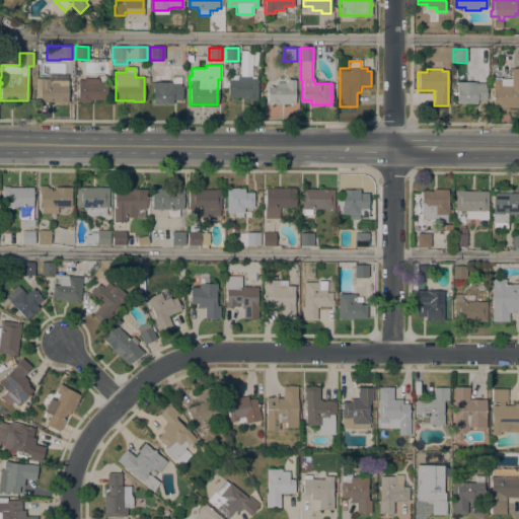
[(518,69),(518,107),(493,107),(493,80),(494,80),(494,78),(511,78),(511,69),(518,69)]
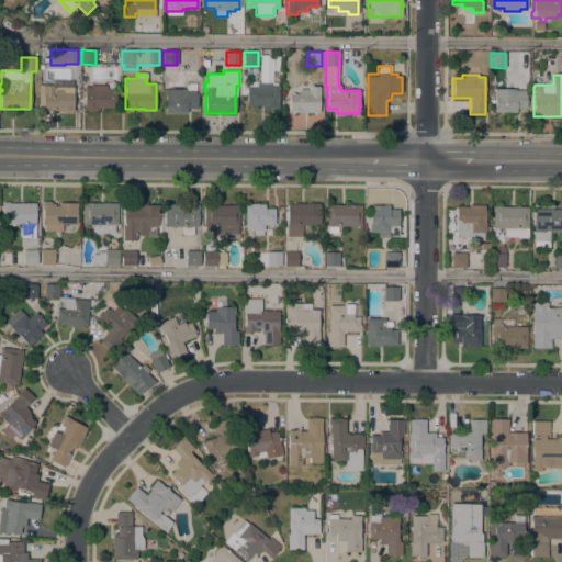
[(272,83),(272,86),(273,86),(273,82),(277,82),(277,86),(279,86),(278,109),(263,109),(263,105),(246,105),(247,87),(256,87),(256,83),(272,83)]
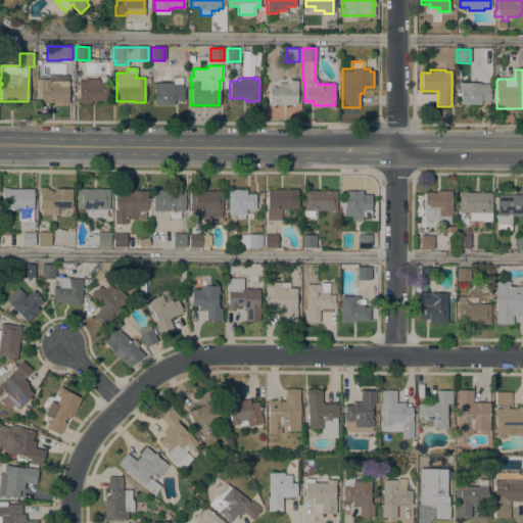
[(182,78),(182,88),(183,88),(183,101),(174,101),(174,105),(153,105),(153,83),(158,83),(158,82),(162,82),(162,83),(172,83),(173,78),(182,78)]
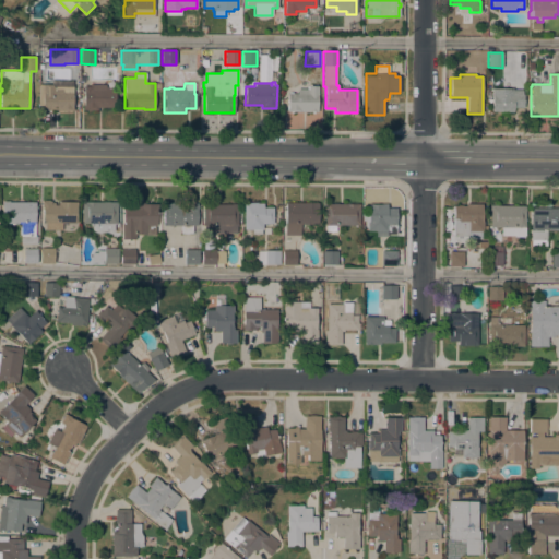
[(52,85),(52,87),(62,87),(62,93),(72,93),(72,111),(43,111),(42,85),(52,85)]
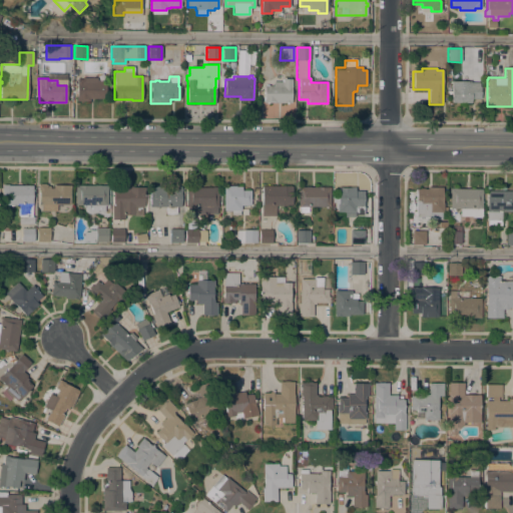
[(96,78),(96,81),(105,81),(105,98),(89,99),(89,101),(76,101),(76,79),(82,79),(82,78),(96,78)]
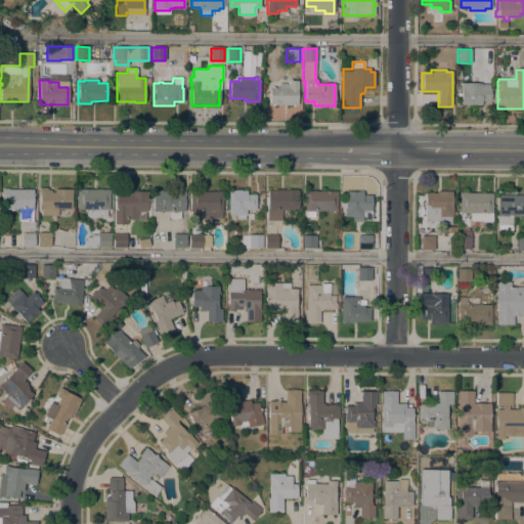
[(292,80),(292,81),(298,81),(298,83),(299,83),(299,87),(298,87),(298,89),(297,89),(297,92),(298,92),(298,94),(297,98),(298,98),(298,103),(297,103),(297,105),(294,105),(294,106),(292,106),(292,105),(274,105),(271,105),(268,105),(268,102),(268,99),(269,99),(269,96),(268,96),(268,94),(269,94),(269,88),(270,88),(270,86),(273,86),(273,88),(278,88),(278,84),(288,84),(288,81),(290,81),(290,80),(292,80)]
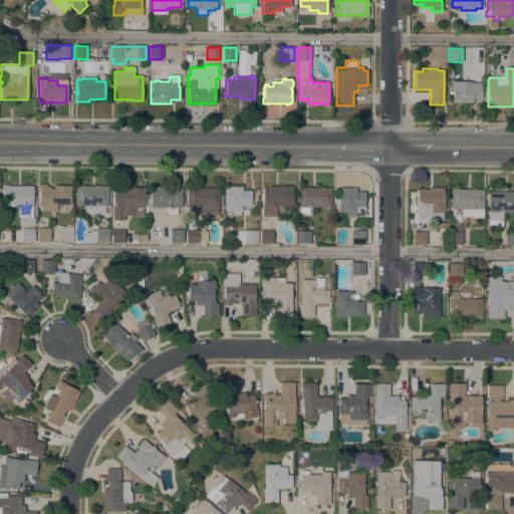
[(471,81),(471,82),(480,82),(480,87),(482,87),(482,99),(472,99),(472,103),(452,103),(452,81),(471,81)]
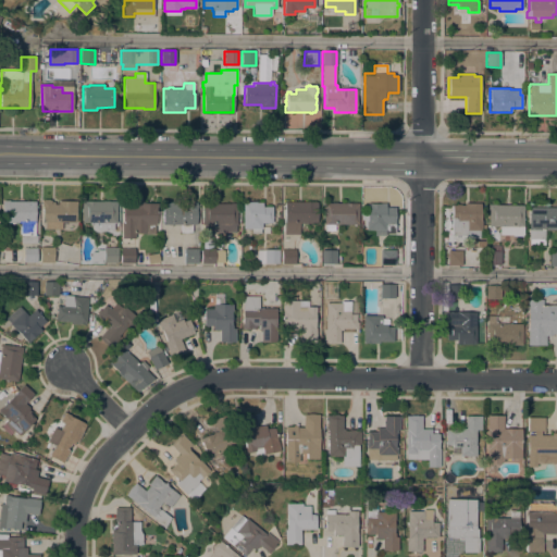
[(77,201),(76,206),(76,222),(61,222),(61,230),(45,230),(45,222),(41,222),(41,207),(41,200),(42,200),(42,199),(49,199),(49,200),(51,200),(51,202),(54,202),(54,205),(58,205),(58,201),(77,201)]
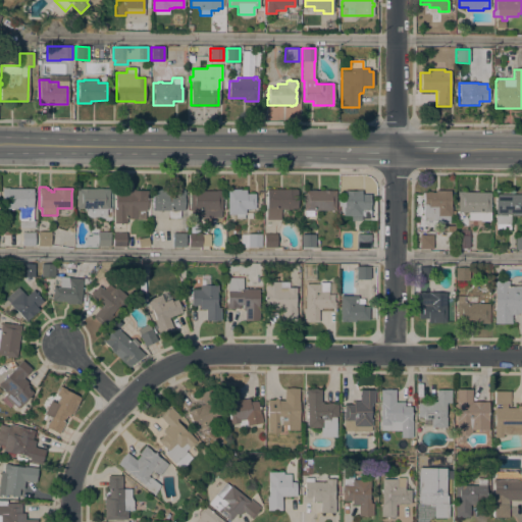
[(33,189),(33,193),(35,193),(35,197),(33,197),(33,221),(34,221),(34,227),(19,227),(19,209),(2,209),(2,189),(3,189),(3,188),(8,188),(8,189),(33,189)]
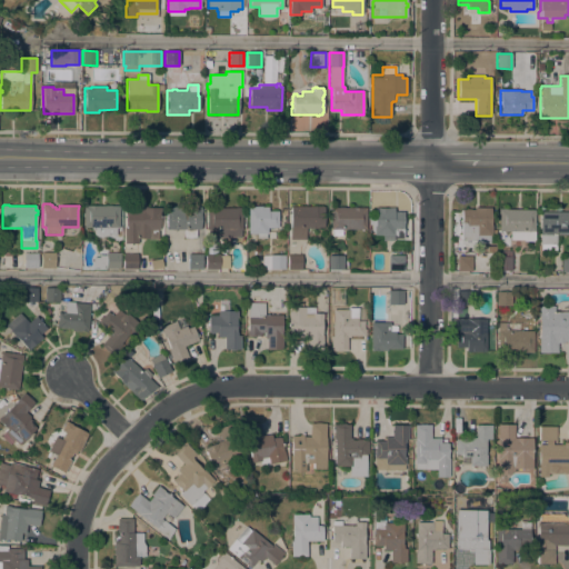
[(119,206),(119,228),(116,228),(116,236),(96,236),(96,228),(90,228),(90,229),(85,229),(85,228),(83,228),(83,206),(119,206)]
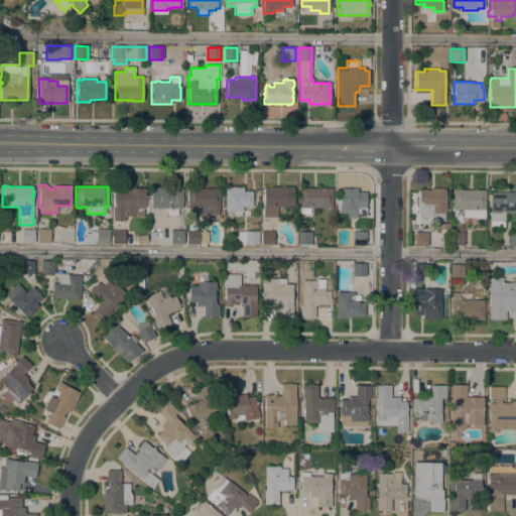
[(113,207),(114,207),(114,192),(113,192),(113,187),(122,187),(122,188),(124,188),(124,191),(128,191),(128,187),(133,187),(133,188),(145,188),(145,208),(143,208),(143,217),(125,217),(125,221),(112,221),(113,207)]
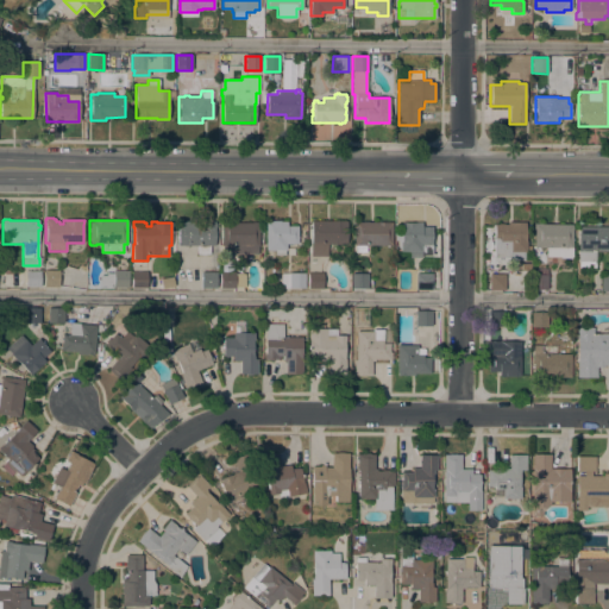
[(214,221),(214,224),(215,224),(215,228),(214,228),(214,246),(209,246),(209,255),(196,255),(196,246),(177,245),(177,223),(181,223),(181,221),(214,221)]
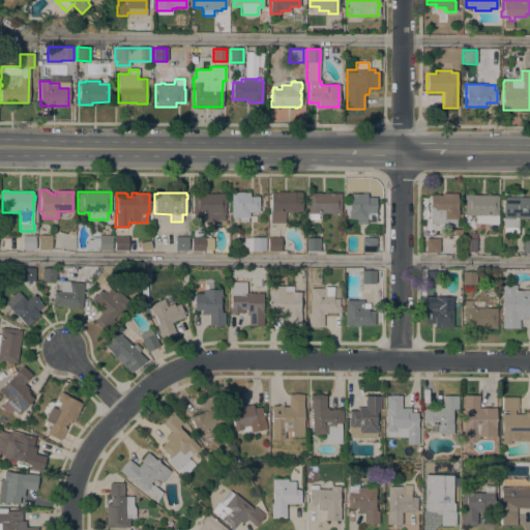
[(232,194),(232,193),(235,193),(243,193),(249,194),(249,197),(259,197),(259,212),(248,212),(248,218),(247,218),(247,223),(239,223),(239,218),(231,218),(231,194),(232,194)]
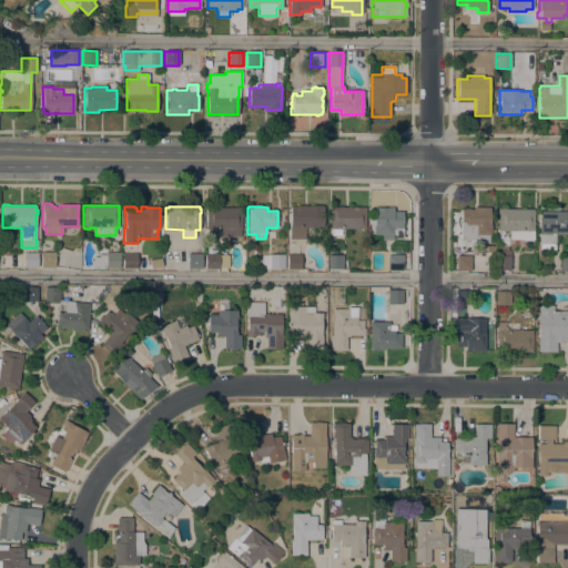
[(323,206),(323,227),(305,227),(305,240),(290,240),(290,206),(323,206)]
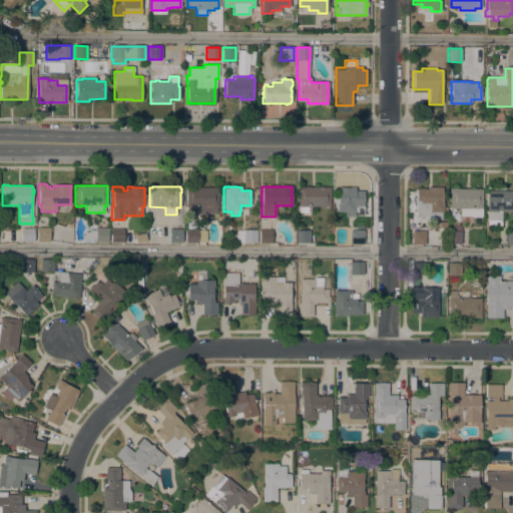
[(211,187),(218,187),(218,191),(217,207),(216,207),(216,214),(187,213),(187,207),(186,207),(186,187),(211,187)]
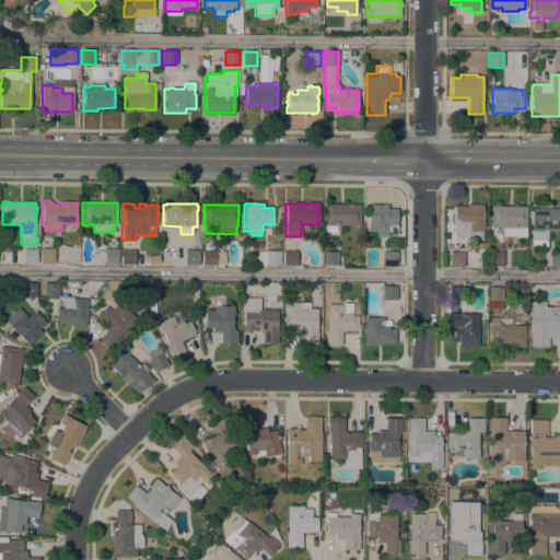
[(360,205),(360,225),(336,225),(336,232),(326,232),(326,225),(325,226),(325,205),(360,205)]
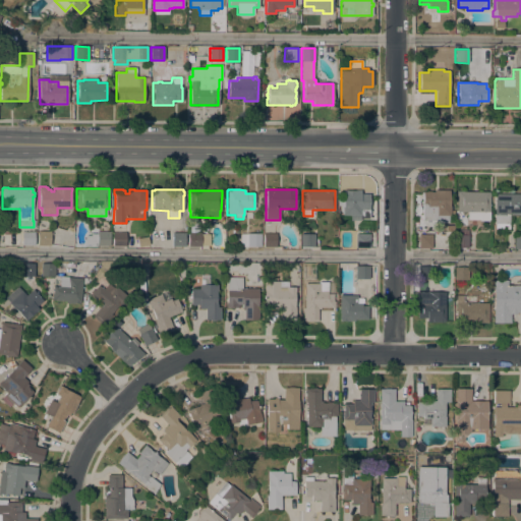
[(360,190),(360,194),(368,194),(369,220),(350,220),(350,216),(342,216),(342,208),(344,208),(343,190),(360,190)]
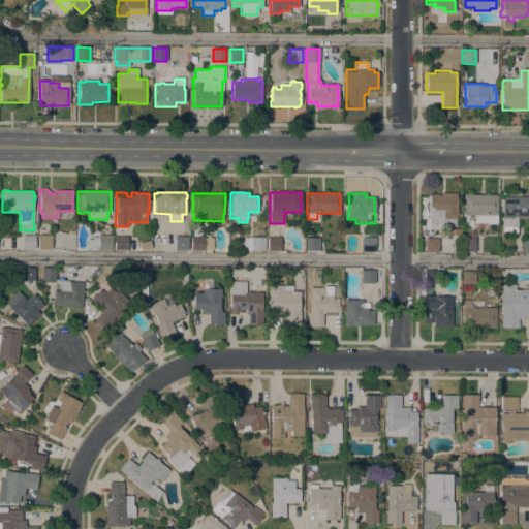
[(456,193),(456,210),(457,210),(457,219),(455,219),(455,226),(441,226),(441,224),(437,224),(437,225),(434,225),(434,224),(428,224),(429,221),(427,221),(427,218),(429,218),(429,215),(427,215),(427,212),(429,212),(429,200),(427,200),(427,196),(429,196),(429,194),(440,195),(440,193),(456,193)]
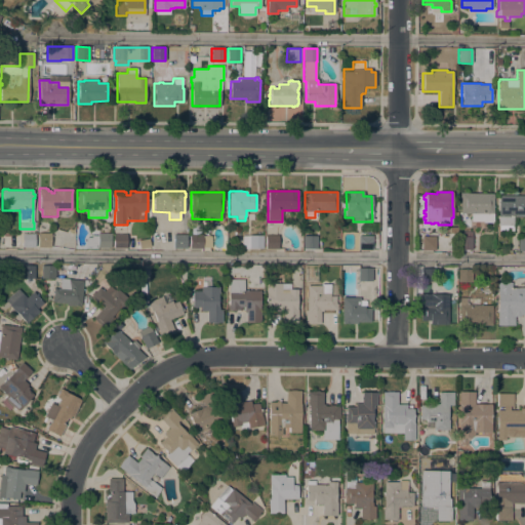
[(493,221),(470,221),(470,213),(460,213),(460,194),(493,194),(493,221)]
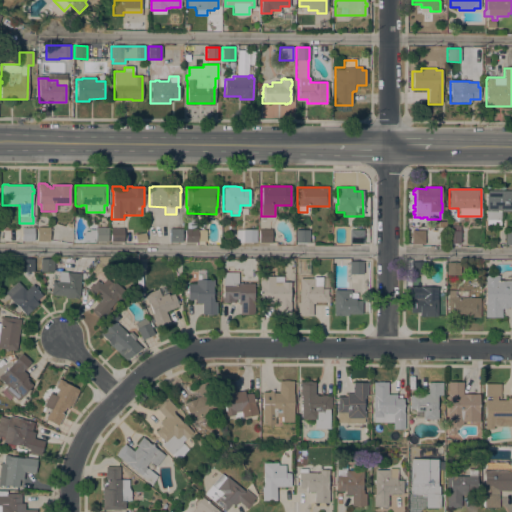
[(511,191),(511,212),(500,212),(500,226),(486,226),(486,191),(511,191)]
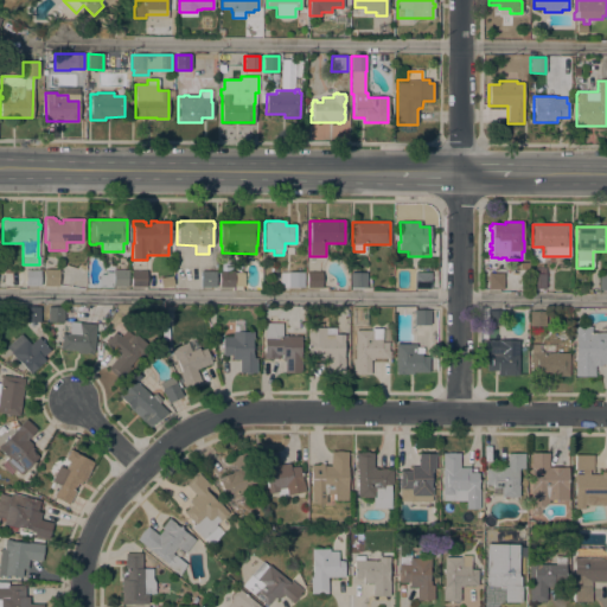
[(244,286),(234,286),(234,287),(218,287),(219,272),(219,259),(231,259),(231,272),(234,272),(234,273),(244,273),(244,286)]
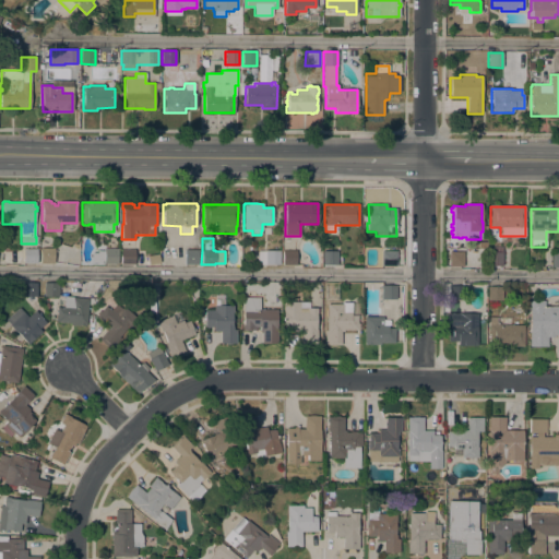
[(502,266),(488,266),(488,247),(502,247),(502,266)]
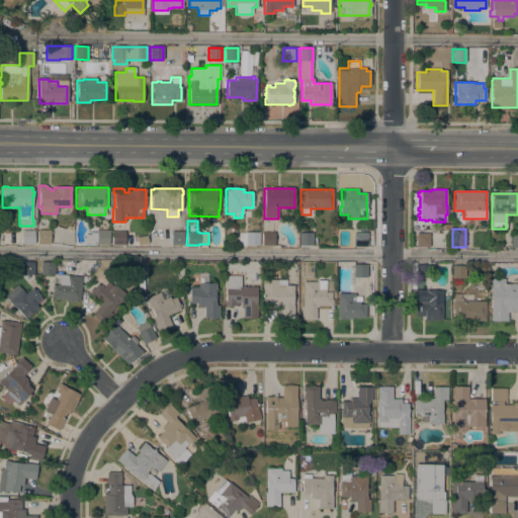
[(37,230),(50,231),(50,244),(36,244),(37,230)]
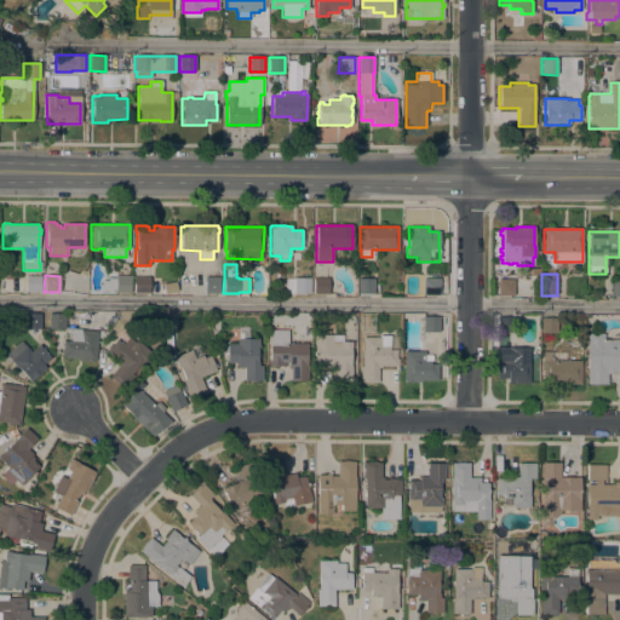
[(40,276),(41,292),(26,292),(26,276),(40,276)]
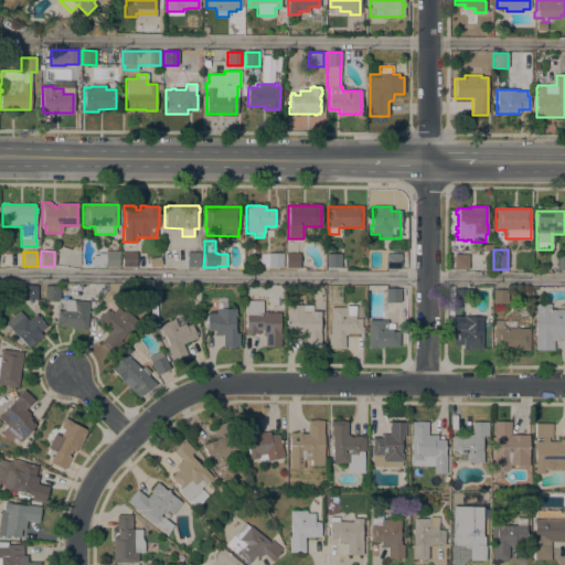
[(105,252),(119,252),(118,267),(105,267),(105,266),(93,266),(93,256),(97,256),(97,253),(105,253),(105,252)]
